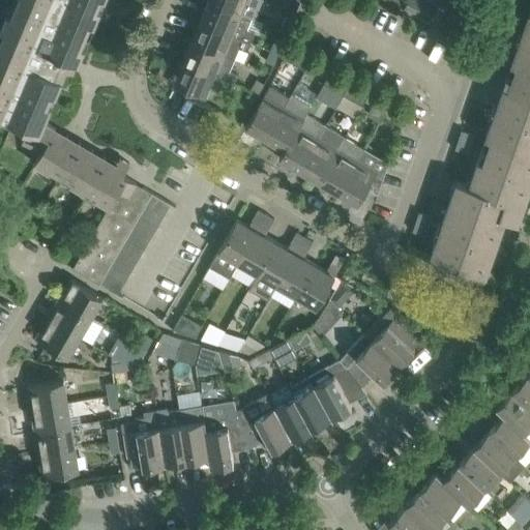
[(75,70),(78,61),(85,46),(81,43),(90,22),(93,24),(100,7),(96,5),(98,0),(17,0),(11,12),(8,11),(1,27),(5,29),(1,39),(0,38),(0,117),(1,115),(39,131),(33,143),(43,147),(34,163),(49,171),(52,168),(71,179),(69,183),(85,192),(87,188),(96,194),(94,198),(109,206),(93,232),(74,266),(72,267),(83,273),(90,277),(99,283),(106,271),(113,260),(119,248),(125,237),(133,227),(139,215),(146,204),(152,192),(143,186),(138,195),(131,190),(137,182),(53,134),(56,128),(43,121),(51,104),(47,102),(52,92),(55,93),(64,71),(72,75),(75,70)]
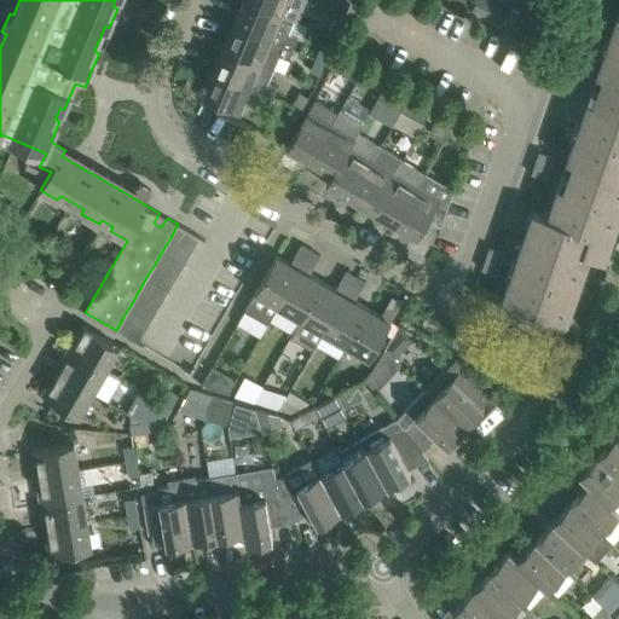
[(0,0),(0,27),(11,0),(0,0)]
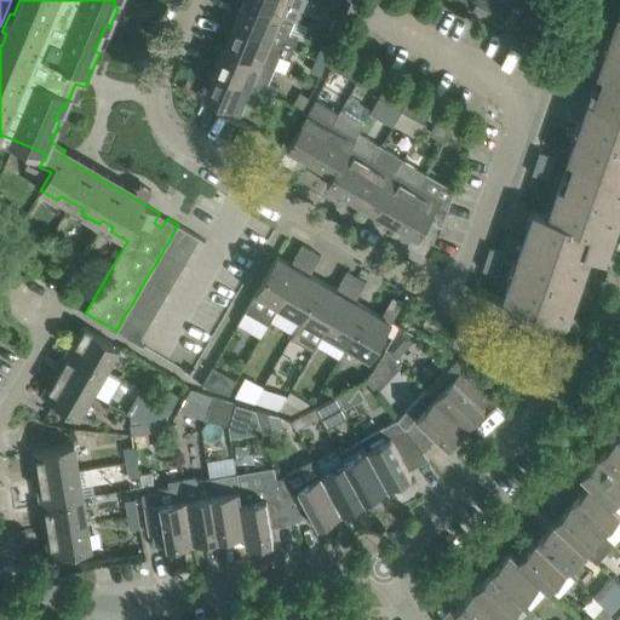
[(298,21),(250,0),(244,0),(235,22),(294,47),(298,38),(290,33),(294,19),(298,21)]
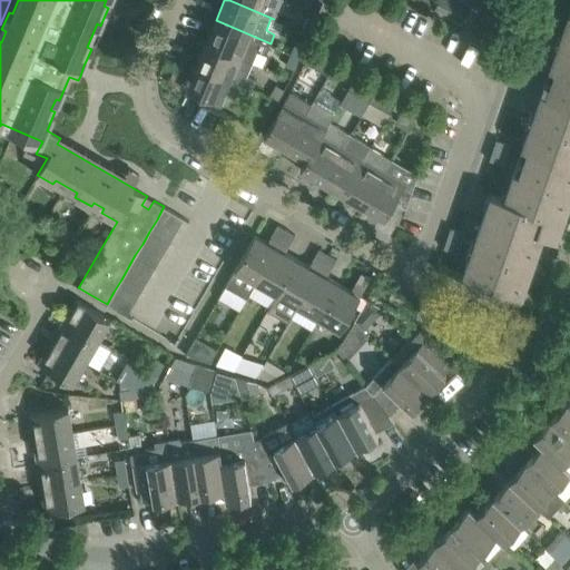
[(229,0),(262,13),(266,5),(278,10),(282,0),(229,0)]
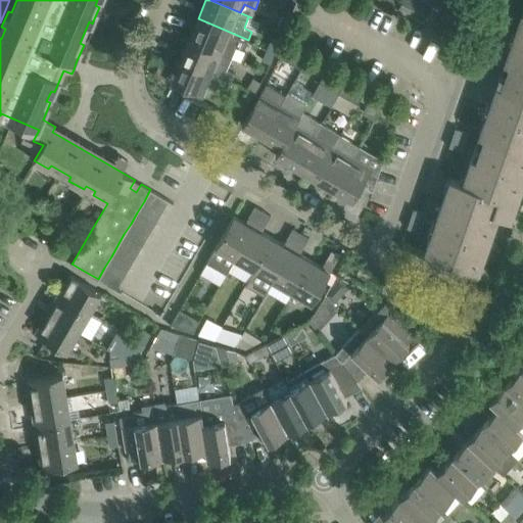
[(292,9),(296,0),(279,0),(278,3),(292,9)]
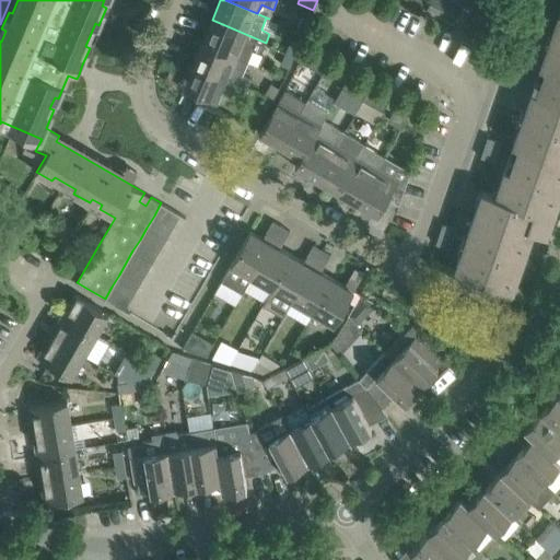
[(454,22),(462,6),(451,0),(430,0),(427,8),(454,22)]
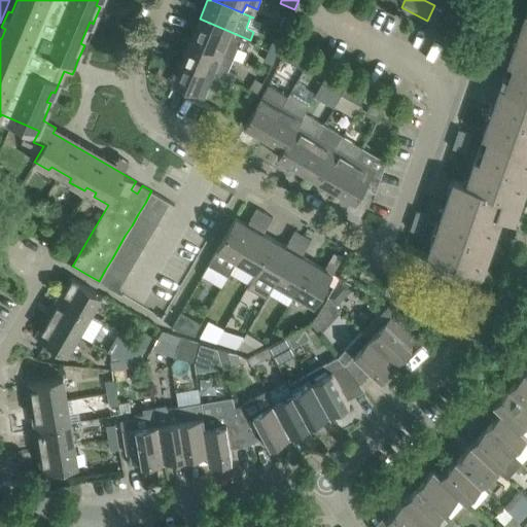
[(526,5),(466,182),(454,178),(428,253),(478,270),(495,220),(500,221),(502,216),(516,220),(519,209),(501,203),(502,197),(516,202),(524,177),(526,178),(526,5)]
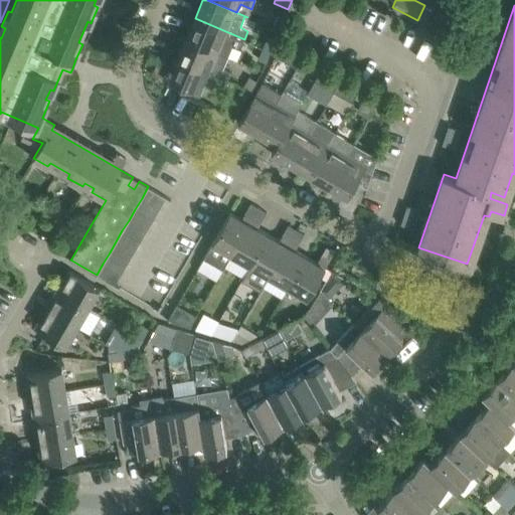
[(280,8),(272,28),(279,31),(288,11),(280,8)]
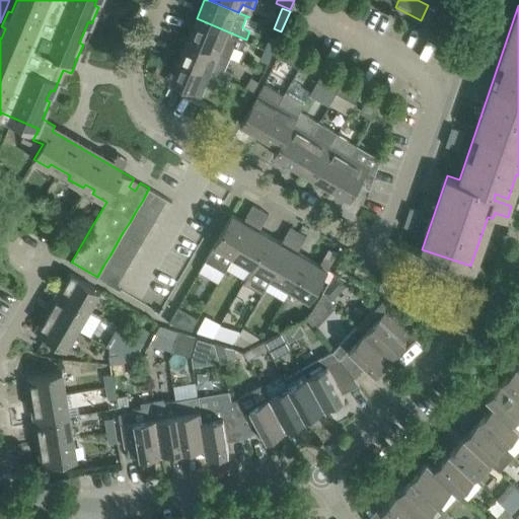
[(242,49),(246,40),(197,18),(188,39),(230,56),(234,47),(242,49)]
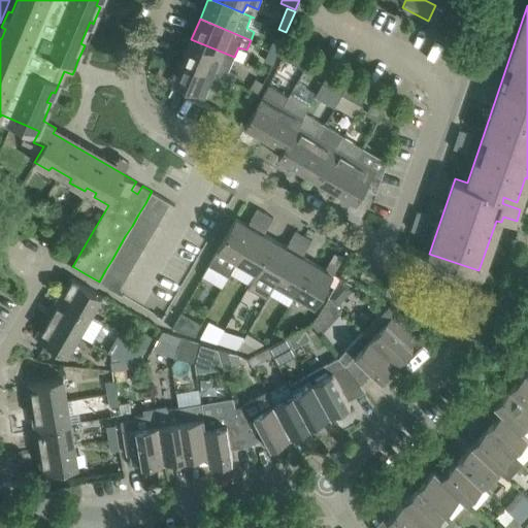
[(277,52),(283,41),(275,37),(270,48),(277,52)]
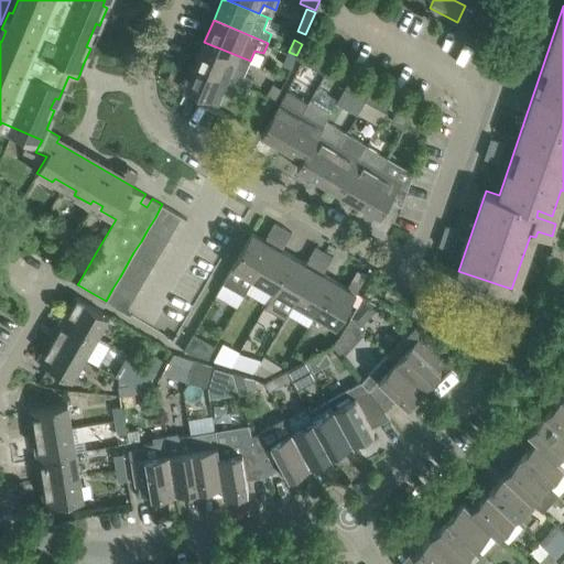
[(245,74),(250,61),(204,42),(195,64),(250,86),(253,77),(245,74)]
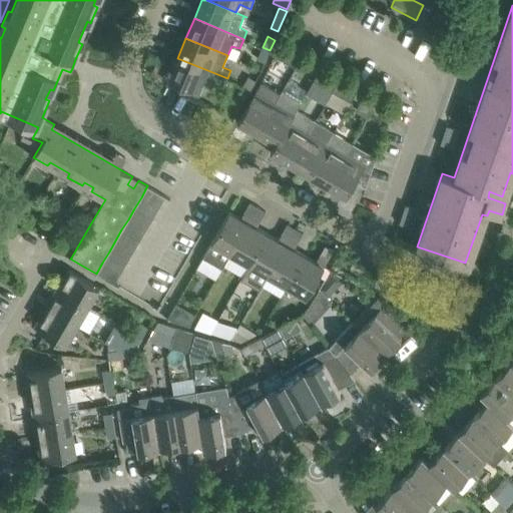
[(281,45),(275,55),(295,67),(298,63),(301,57),(281,45)]
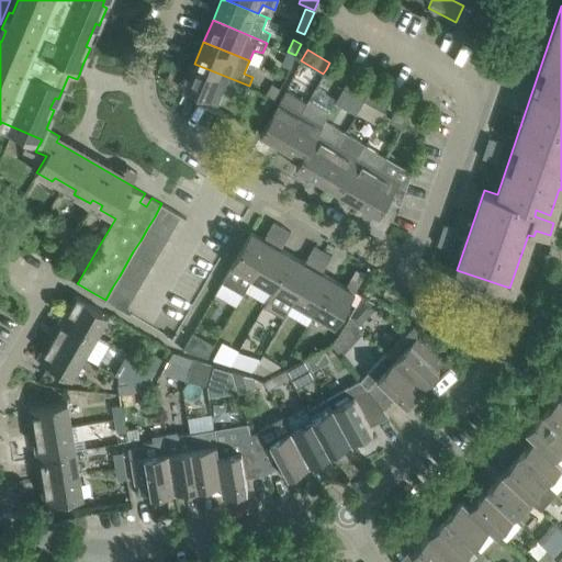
[(290,67),(295,55),(288,52),(282,64),(290,67)]
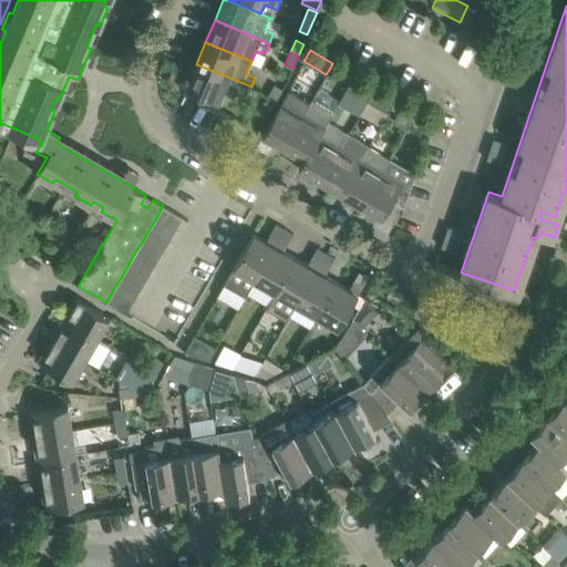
[(341,78),(346,70),(332,63),(329,70),(341,78)]
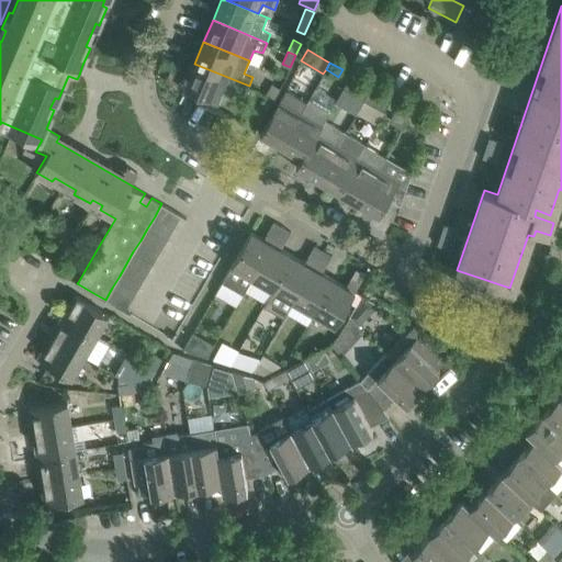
[(249,86),(194,64),(184,87),(233,107),(237,109),(246,87),(248,88),(249,86)]
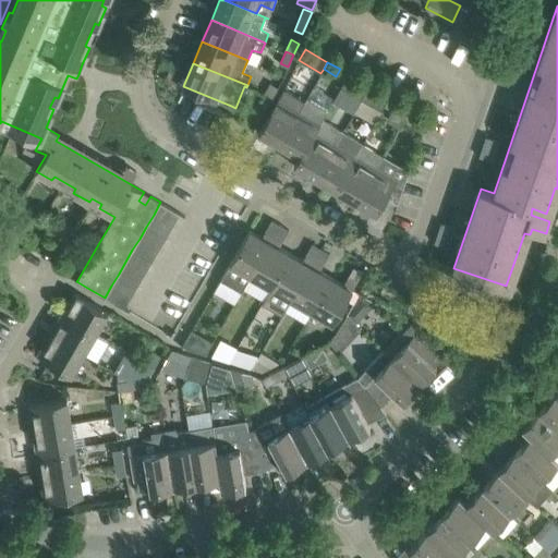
[(361,99),(368,85),(349,74),(344,82),(341,87),(361,99)]
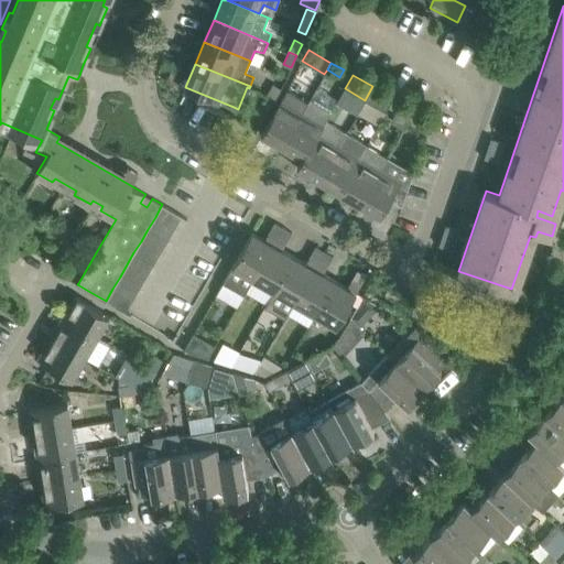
[(268,94),(275,99),(282,89),(273,85),(268,94)]
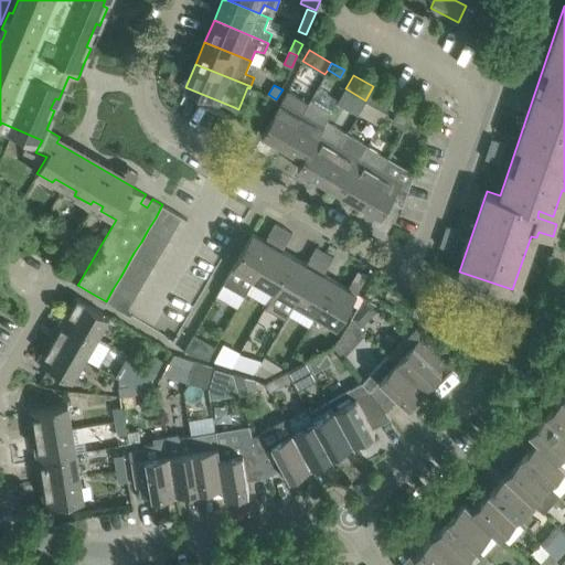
[(394,98),(373,86),(365,100),(386,113),(394,98)]
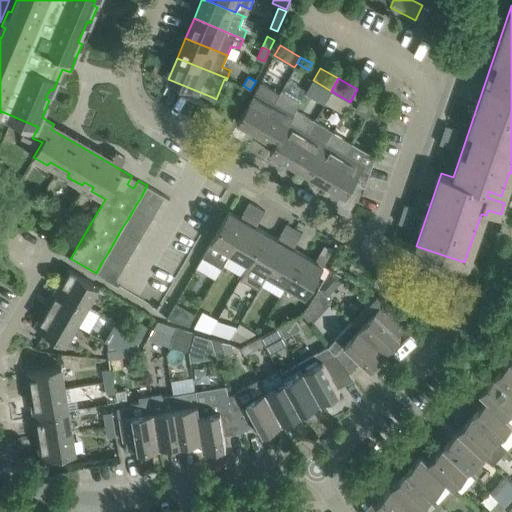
[(257,133),(280,92),(261,81),(238,122),(257,133)]
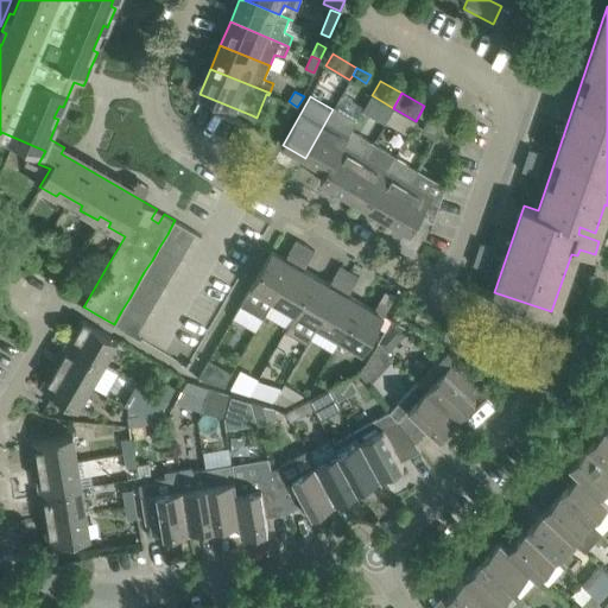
[(290,118),(297,107),(289,101),(282,113),(290,118)]
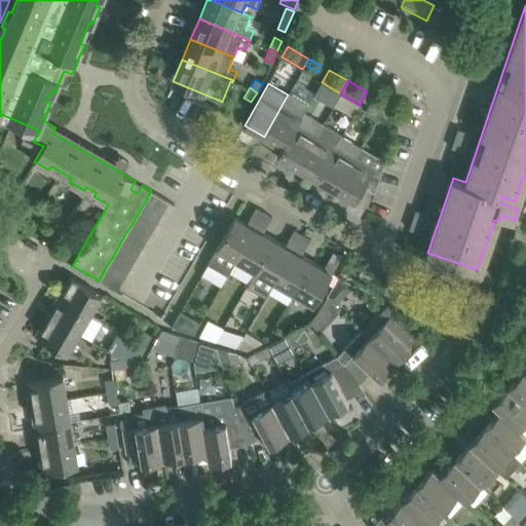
[(309,104),(309,103),(290,91),(288,95),(264,137),(283,147),(284,148),(304,112),(304,113),(309,104)]
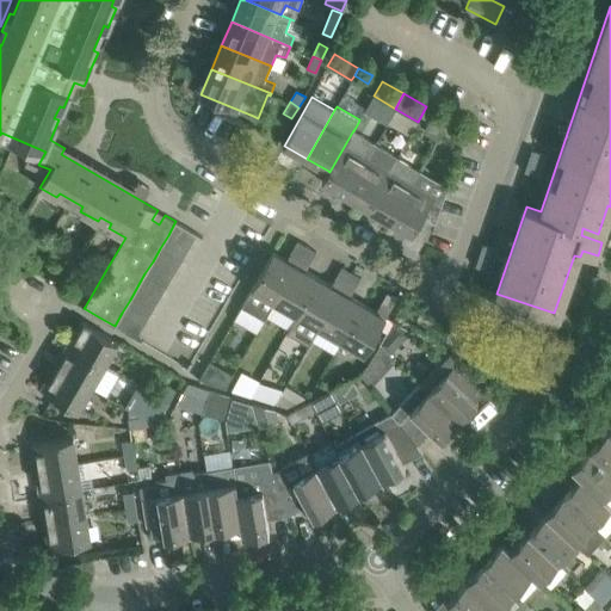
[(444,128),(448,119),(436,112),(431,121),(444,128)]
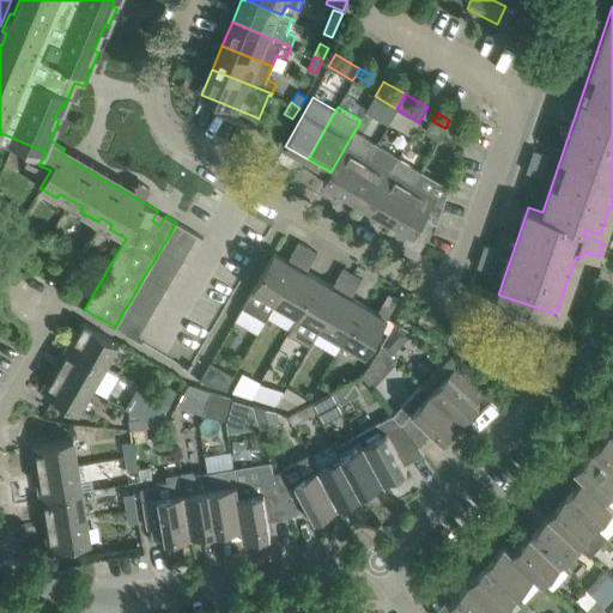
[(457,135),(462,127),(449,120),(445,128),(457,135)]
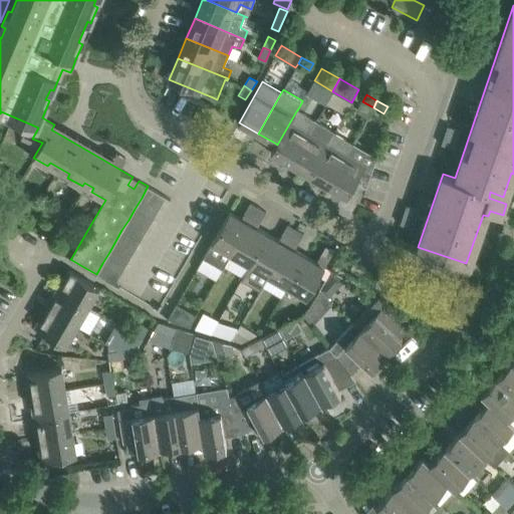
[(315,120),(297,110),(297,109),(277,145),(276,144),(271,153),(290,164),(315,120)]
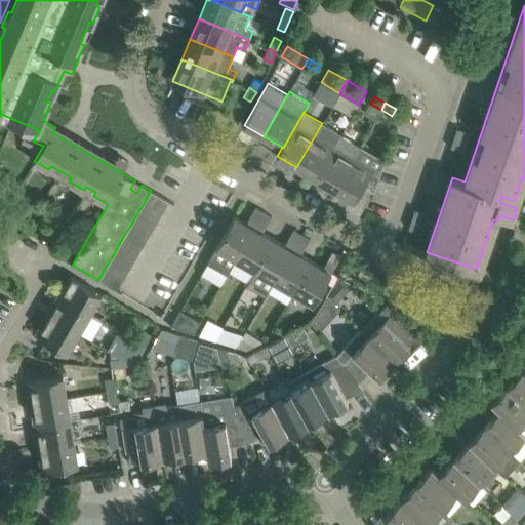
[(316,178),(341,134),(322,123),(296,167),(316,178)]
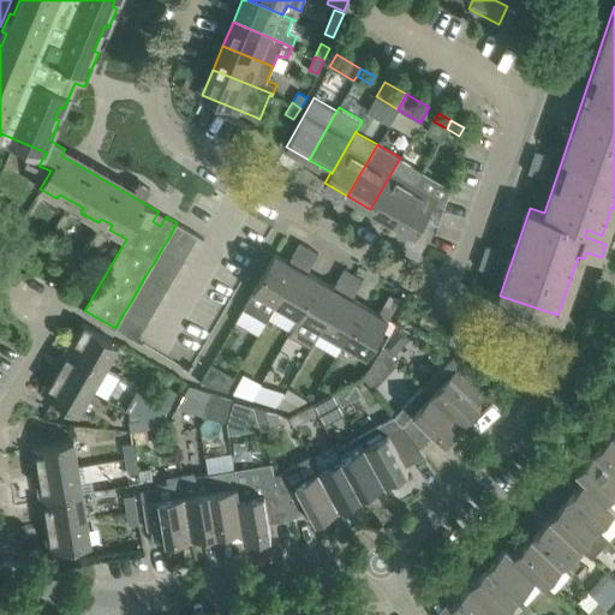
[(536,150),(529,173),(543,178),(550,155),(536,150)]
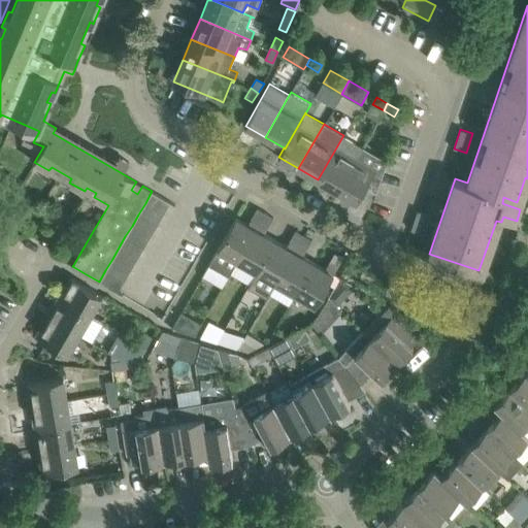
[(363,147),(345,136),(343,135),(318,179),(337,191),(356,159),(363,147)]
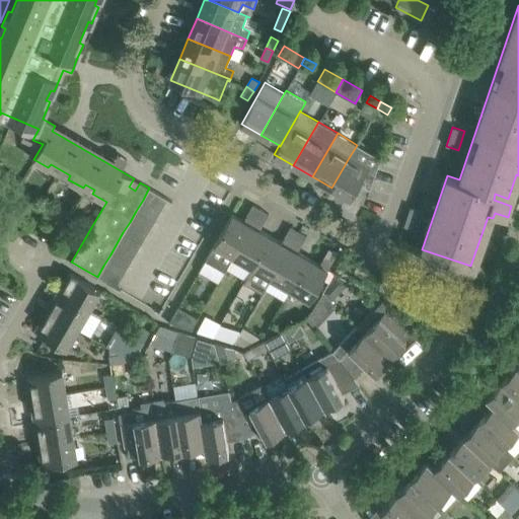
[(350,156),(331,188),(351,199),(369,167),(350,156)]
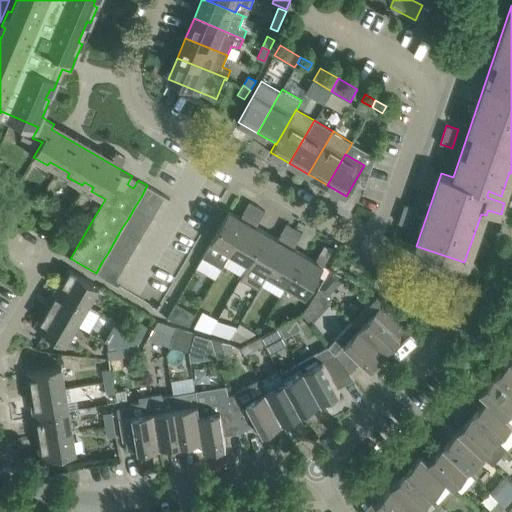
[(158,207),(164,197),(169,200),(170,199),(165,196),(147,185),(141,197),(158,207)]
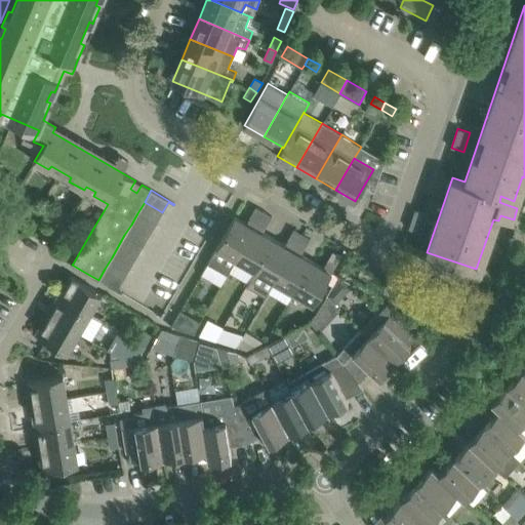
[(156,224),(162,212),(145,202),(137,213),(156,224)]
